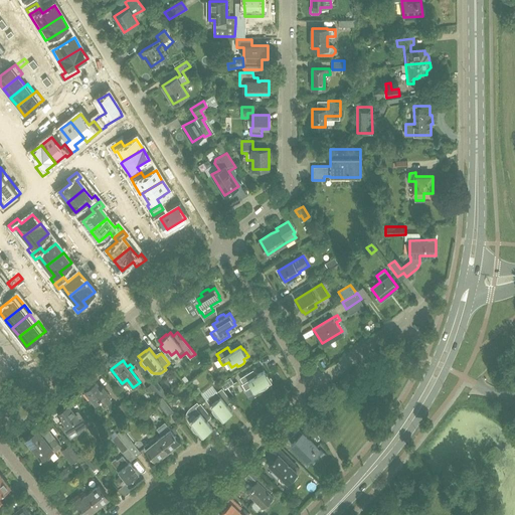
[(250,371),(239,378),(242,382),(242,383),(241,383),(245,389),(242,391),(248,400),(256,395),(254,391),(260,388),(261,390),(264,389),(267,387),(269,386),(267,384),(272,381),(271,379),(267,373),(266,373),(264,370),(258,374),(254,376),(250,371)]
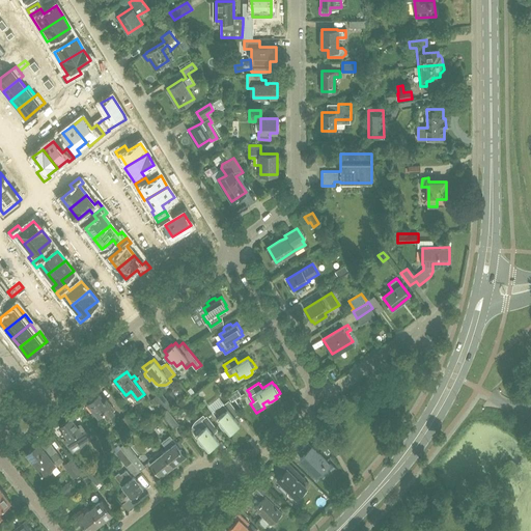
[(163,391),(157,396),(164,406),(171,414),(176,409),(163,391)]
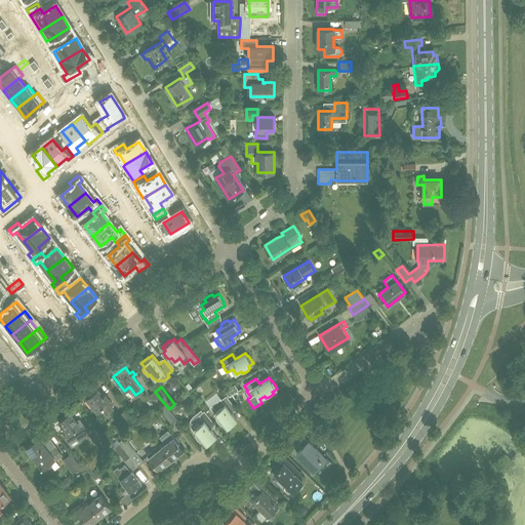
[(101,415),(105,412),(106,413),(114,407),(109,401),(110,401),(105,394),(103,396),(97,389),(87,398),(97,410),(101,415)]
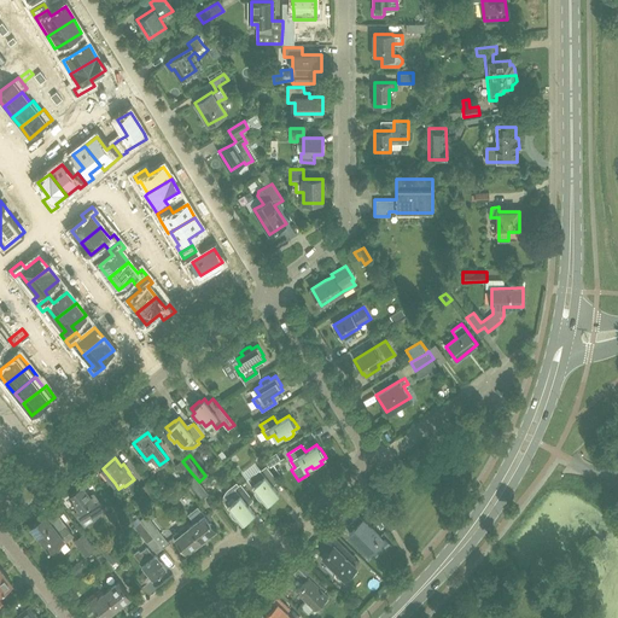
[(175,477),(179,481),(184,477),(186,474),(186,476),(191,472),(182,461),(181,459),(174,465),(180,472),(175,477)]
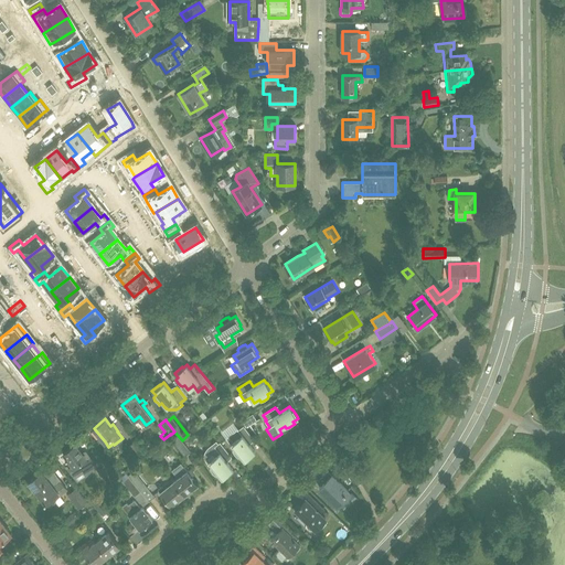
[(231,434),(225,438),(231,444),(234,448),(232,450),(234,454),(236,456),(238,458),(240,456),(244,461),(252,455),(252,454),(255,450),(247,441),(253,437),(243,426),(238,429),(237,428),(231,434)]
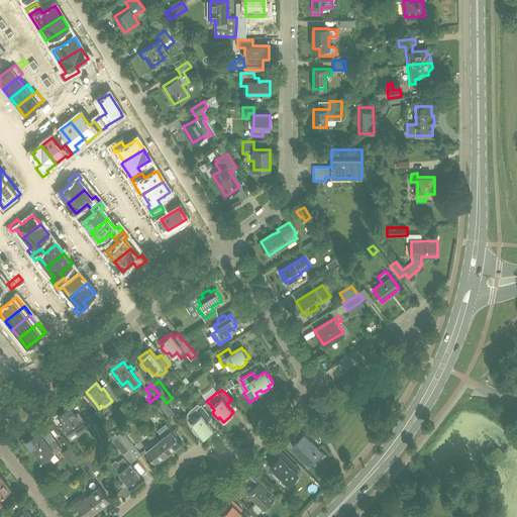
[(169,417),(174,413),(175,413),(167,403),(160,395),(156,398),(159,401),(158,403),(169,417)]
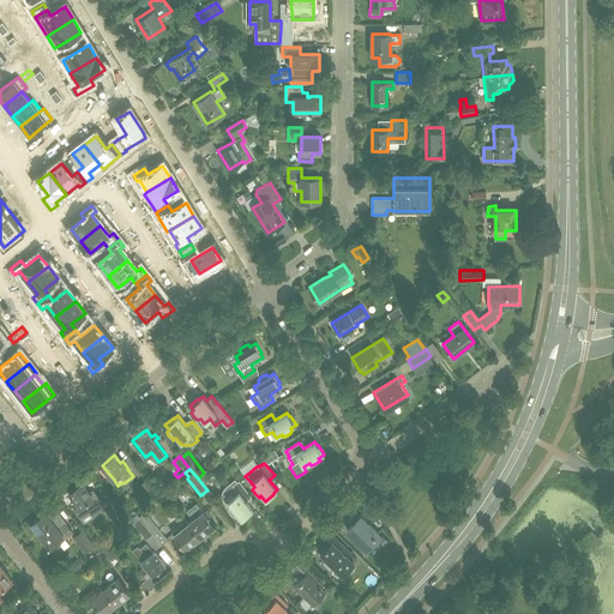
[(150,499),(157,493),(146,479),(139,485),(150,499)]
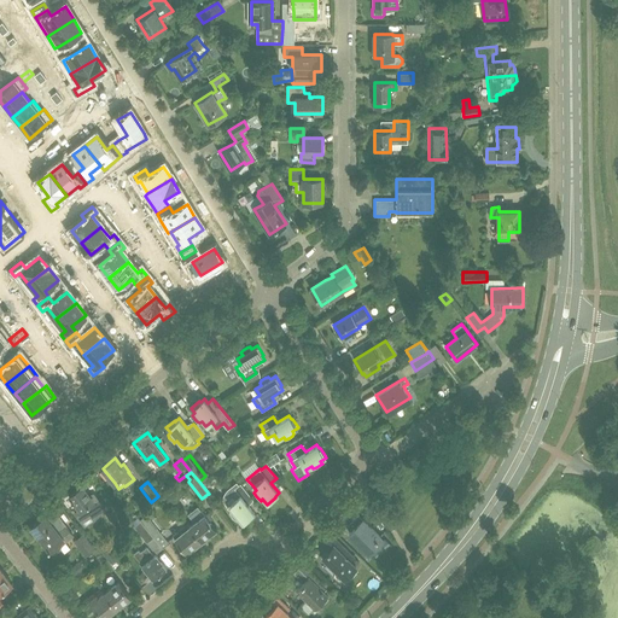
[(225,499),(225,500),(225,501),(226,501),(226,502),(227,505),(232,509),(229,512),(231,516),(234,518),(235,520),(238,518),(243,524),(251,517),(250,516),(254,512),(245,502),(251,497),(240,483),(234,488),(227,494),(227,495),(226,495),(226,496),(226,497),(225,497),(225,499)]
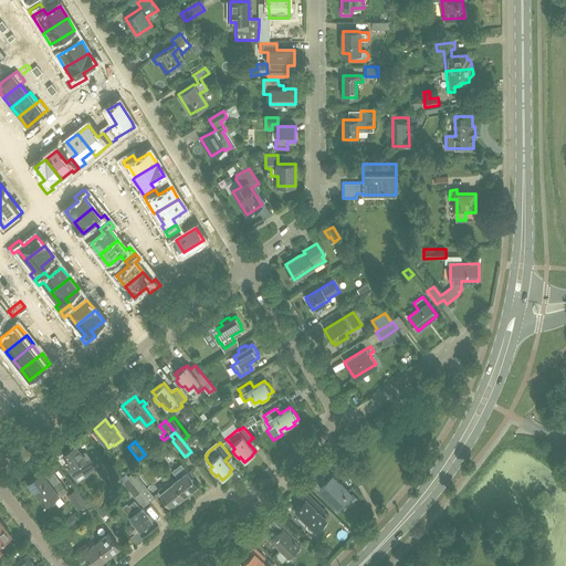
[(74,444),(63,453),(70,461),(73,464),(67,470),(74,478),(82,471),(86,477),(97,465),(85,451),(81,452),(74,444)]
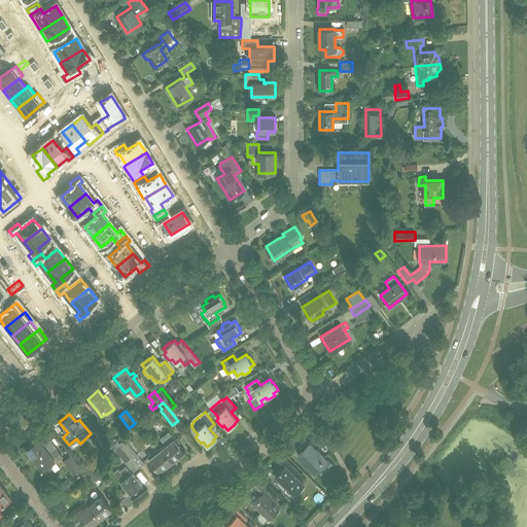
[(169,431),(160,438),(166,446),(162,449),(172,461),(184,451),(179,445),(182,443),(178,436),(174,440),(174,438),(169,431)]
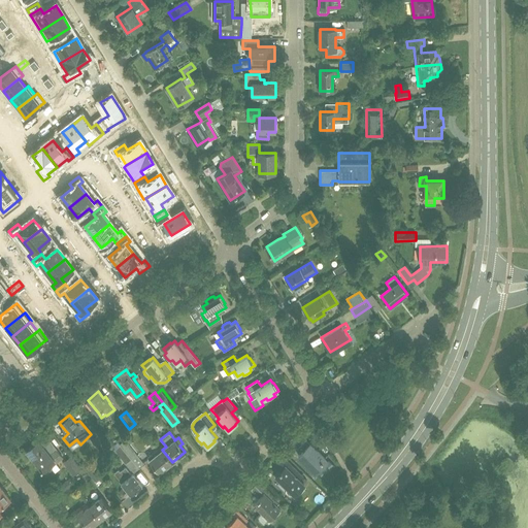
[(39,439),(26,450),(42,470),(43,470),(45,473),(52,468),(51,466),(50,465),(55,462),(55,461),(56,462),(62,457),(43,433),(37,437),(39,439)]
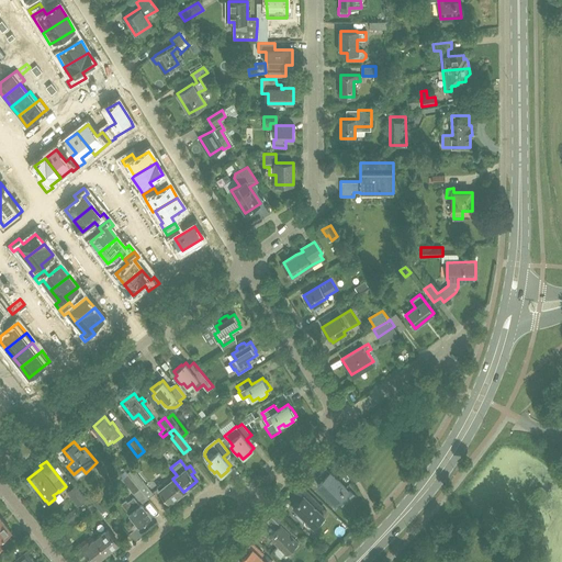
[(104,462),(103,462),(98,467),(109,480),(114,475),(104,462)]
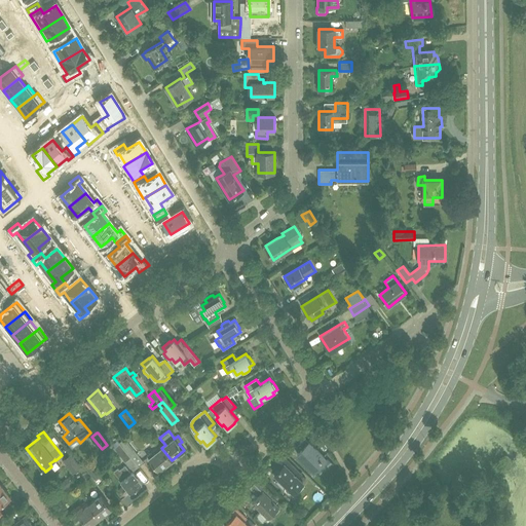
[(122,435),(116,439),(119,443),(130,457),(137,453),(124,438),(122,435)]
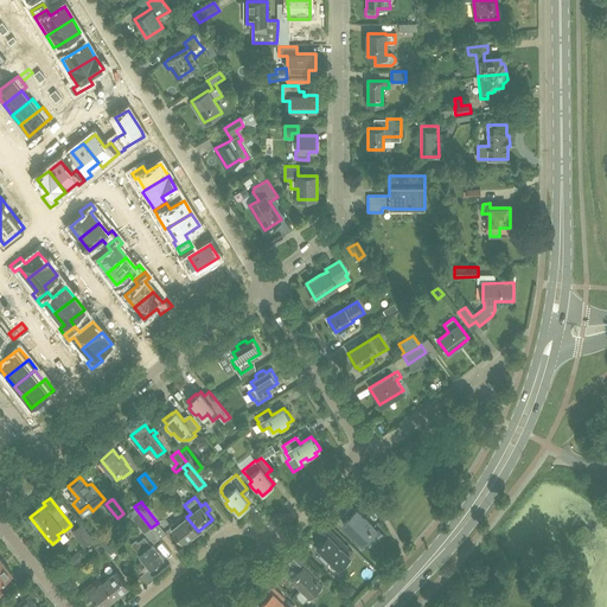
[(347,518),(343,523),(363,543),(372,532),(376,530),(370,524),(365,519),(356,510),(356,511),(351,506),(344,515),(347,518)]
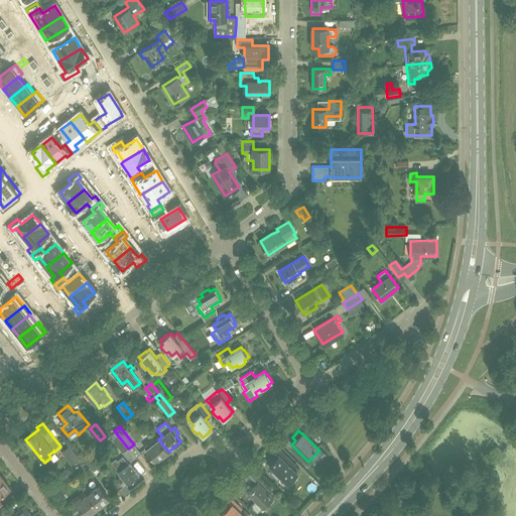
[(117,434),(112,439),(122,454),(128,448),(117,434)]
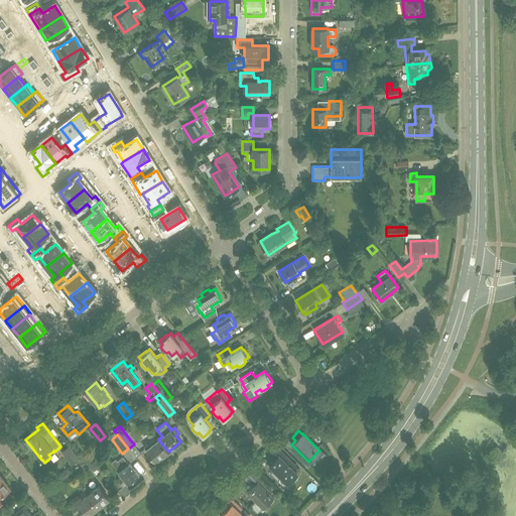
[(156,437),(144,447),(145,449),(155,462),(168,452),(158,439),(156,437)]
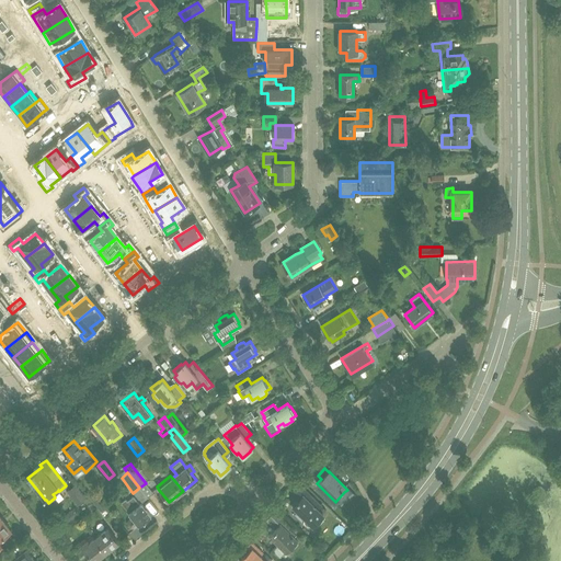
[(67,491),(77,504),(86,497),(75,484),(67,491)]
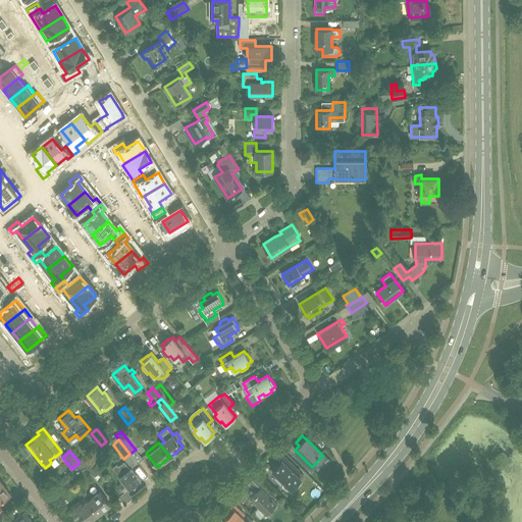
[(278,463),(272,470),(291,488),(301,478),(290,467),(292,464),(279,452),(273,458),(278,463)]
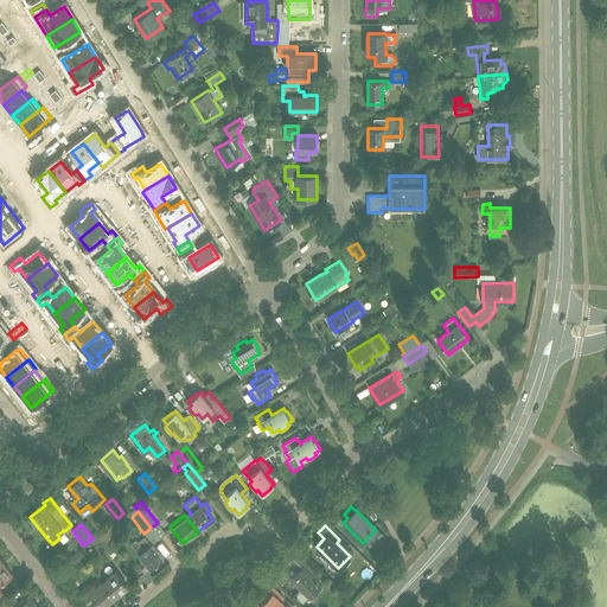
[(102,531),(96,537),(108,553),(115,548),(102,531)]
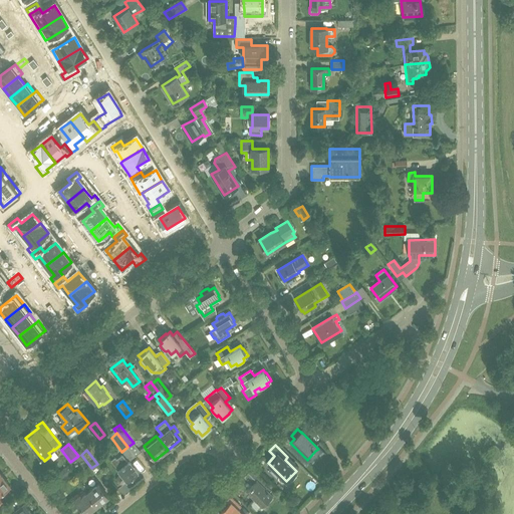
[(114,458),(110,461),(117,470),(126,481),(129,480),(131,481),(133,479),(133,477),(138,473),(129,461),(127,462),(121,455),(116,459),(114,458)]
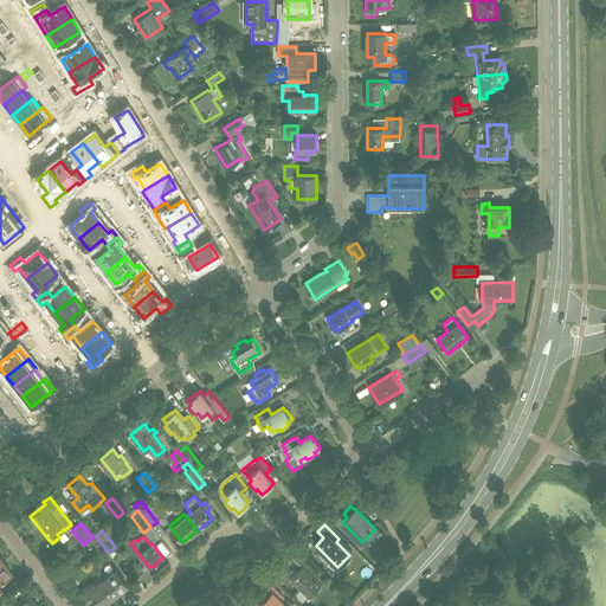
[(62,563),(63,563),(66,569),(83,556),(78,550),(62,563)]
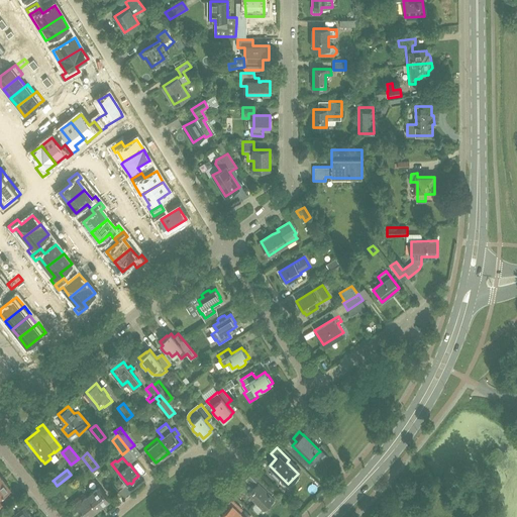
[(263,509),(274,498),(267,492),(270,490),(251,473),(245,479),(253,487),(247,494),(263,509)]
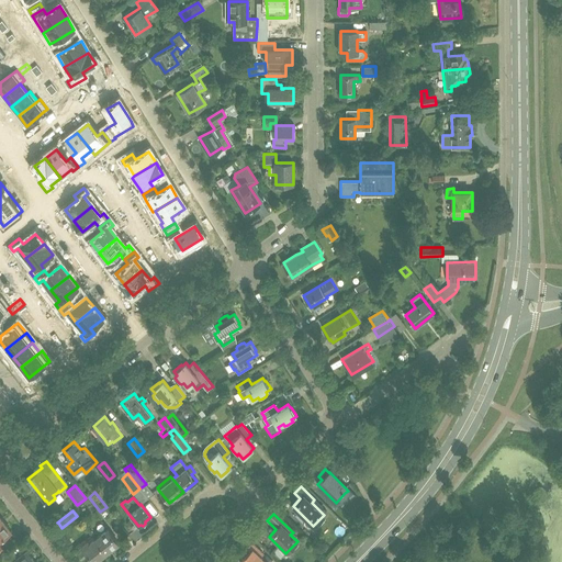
[(11,531),(1,519),(0,519),(0,542),(6,539),(4,536),(11,531)]
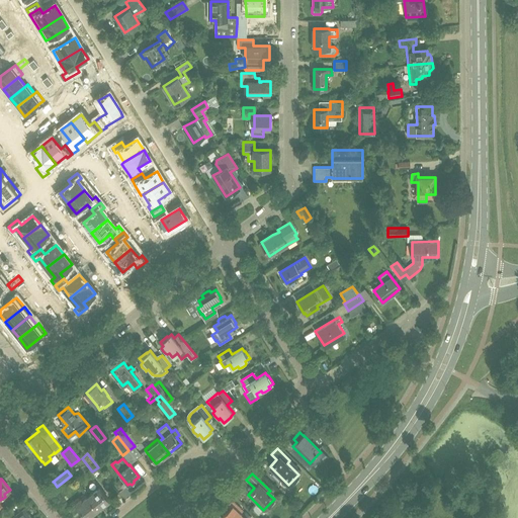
[(99,488),(87,497),(97,509),(109,500),(99,488)]
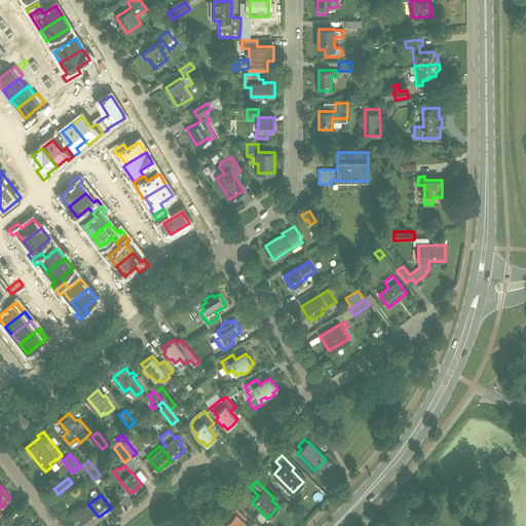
[(88,504),(83,509),(82,506),(76,511),(88,525),(99,517),(88,504)]
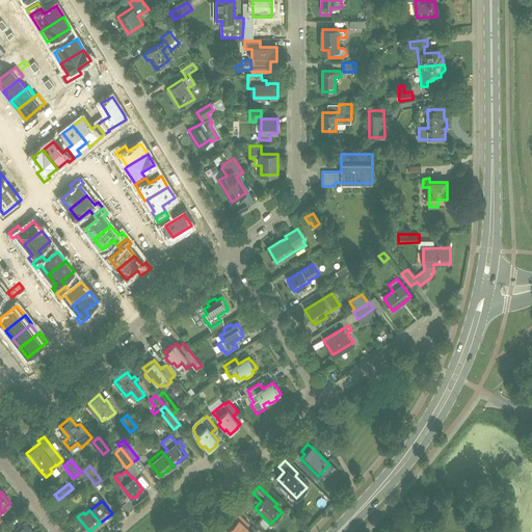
[(228,531),(250,531),(246,527),(248,525),(235,511),(231,516),(236,523),(228,531)]
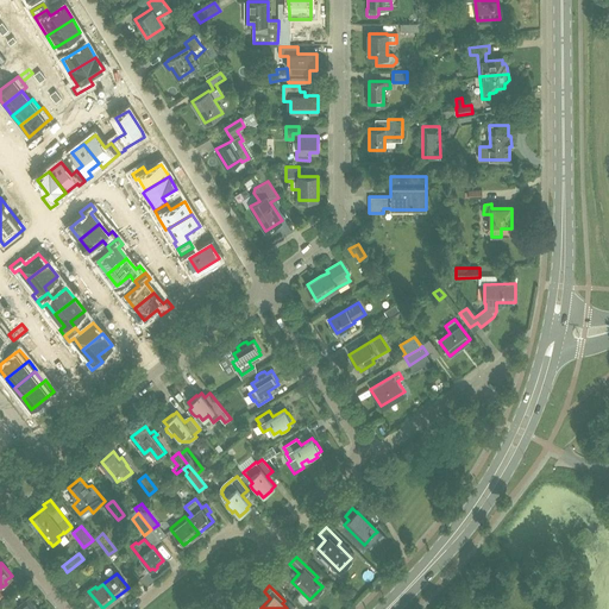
[(38,608),(29,597),(14,608),(38,608)]
